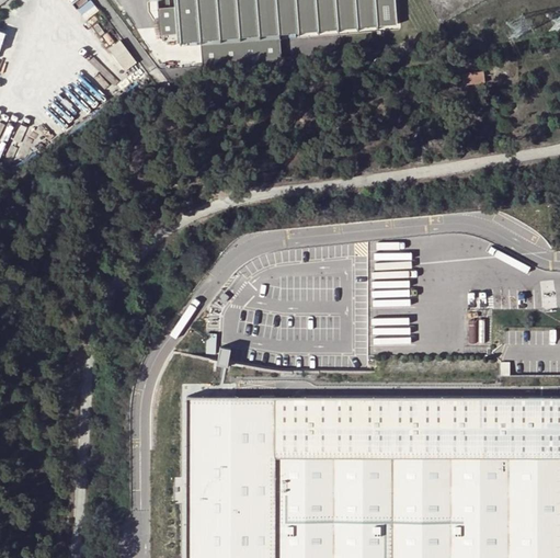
[(172,0),(176,42),(196,41),(273,34),(397,25),(395,0),(172,0)]
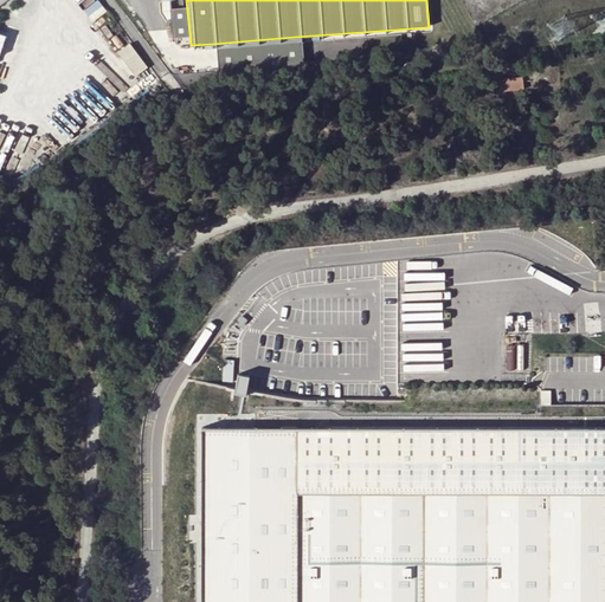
[(295,37),(212,44),(214,72),(297,66),(295,37)]
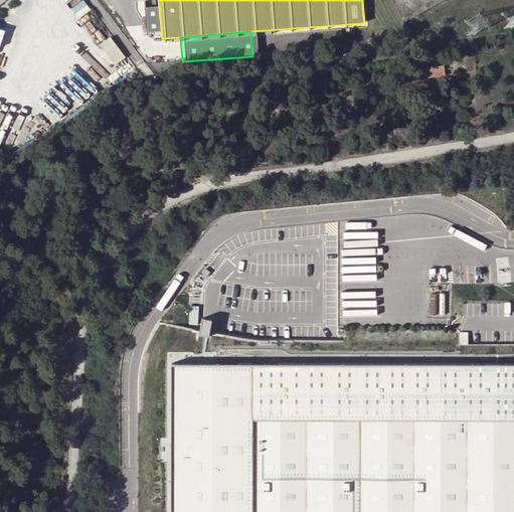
[(112,40),(101,47),(116,67),(126,60),(112,40)]
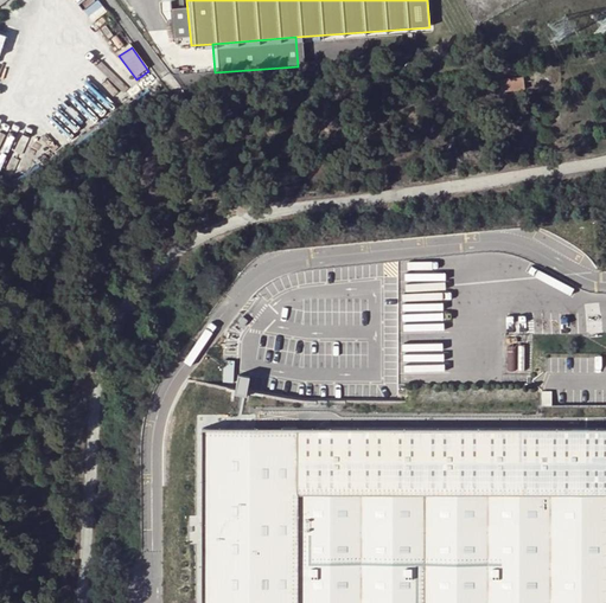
[(524,81),(502,84),(503,95),(527,94),(524,81)]
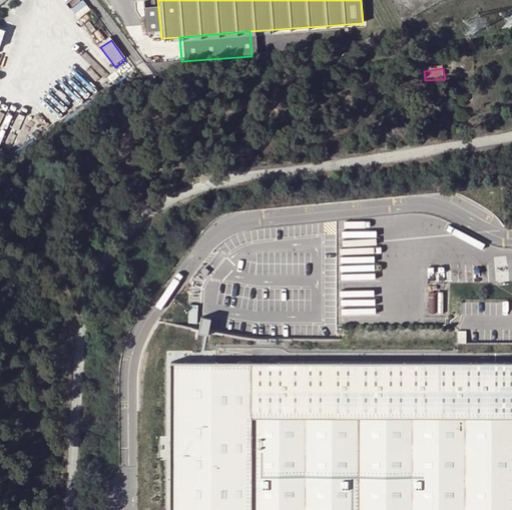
[(205,317),(202,332),(209,333),(211,318),(205,317)]
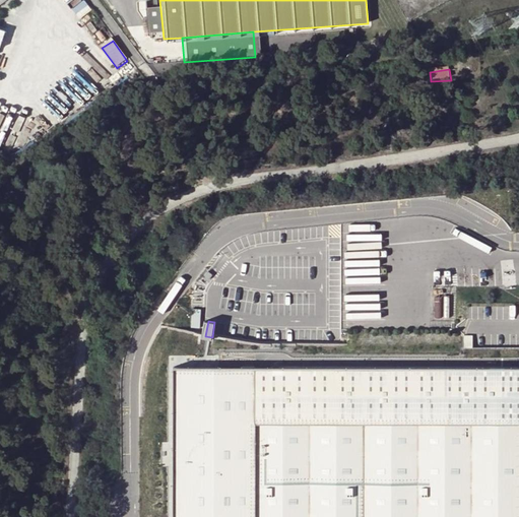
[(518,368),(176,369),(175,516),(518,516),(518,368)]
